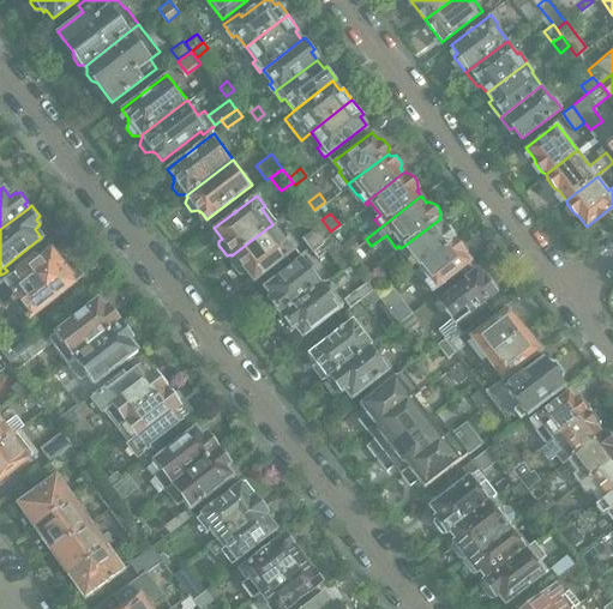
[(74,235),(85,227),(79,219),(68,227),(74,235)]
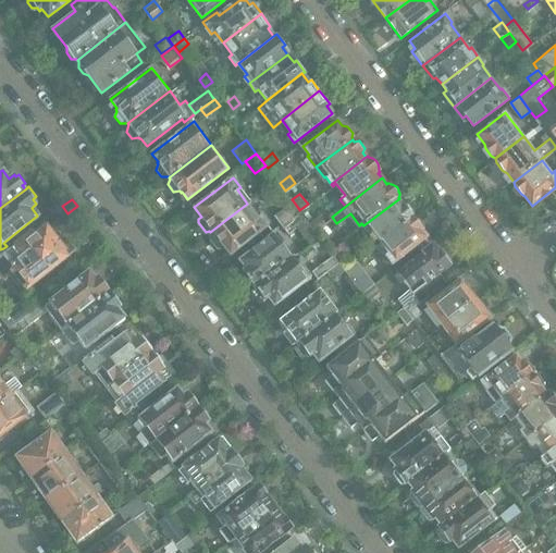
[(407,204),(402,204),(398,199),(363,225),(368,232),(371,229),(381,242),(412,218),(411,216),(412,210),(407,204)]
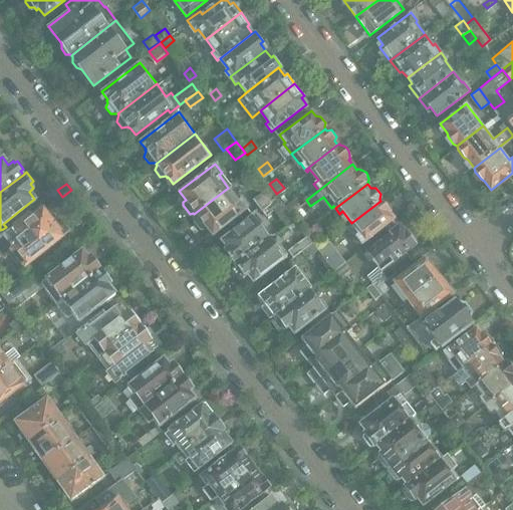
[(256,195),(261,203),(275,192),(270,185),(256,195)]
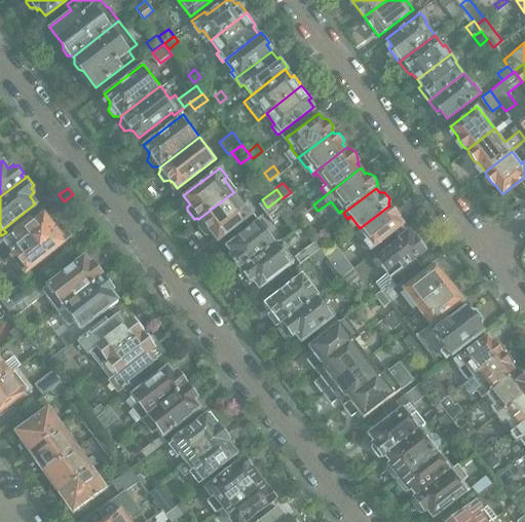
[(233,192),(198,219),(199,221),(198,224),(205,232),(209,232),(211,230),(218,239),(227,232),(254,213),(247,203),(244,206),(233,192)]
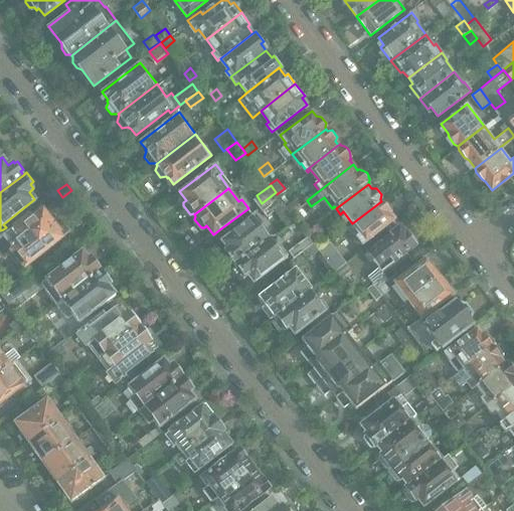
[(277,193),(276,192),(262,203),(268,210),(282,199),(277,193)]
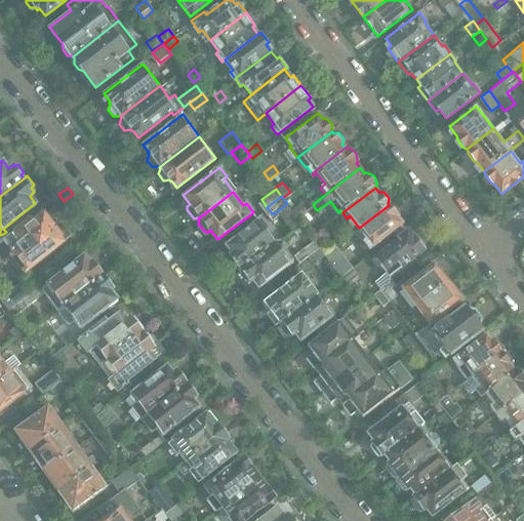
[(291,209),(296,215),(306,209),(300,202),(291,209)]
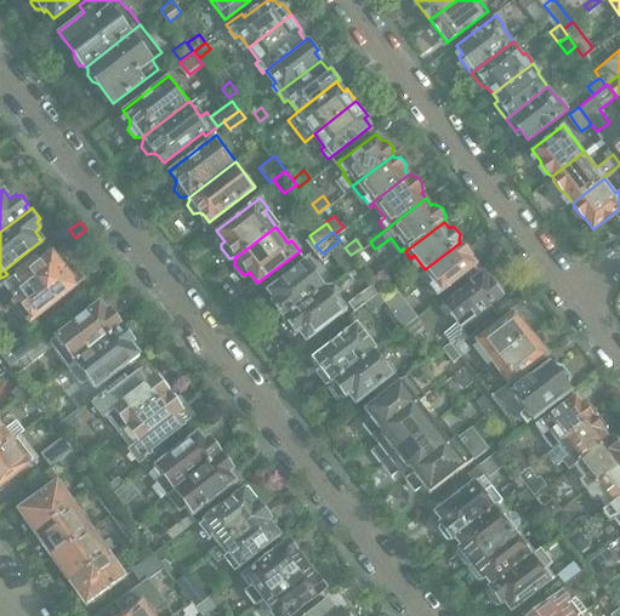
[(466,244),(461,244),(460,243),(425,269),(421,273),(437,294),(477,264),(471,256),(473,252),(466,244)]
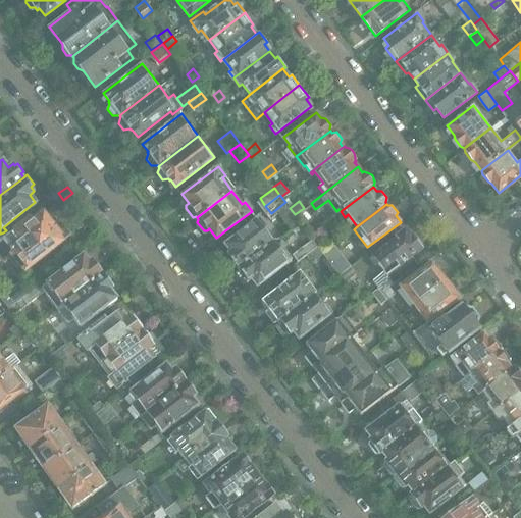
[(58,217),(51,223),(42,212),(33,219),(31,216),(6,236),(3,232),(0,234),(0,254),(4,259),(13,251),(27,267),(63,239),(60,234),(67,228),(58,217)]
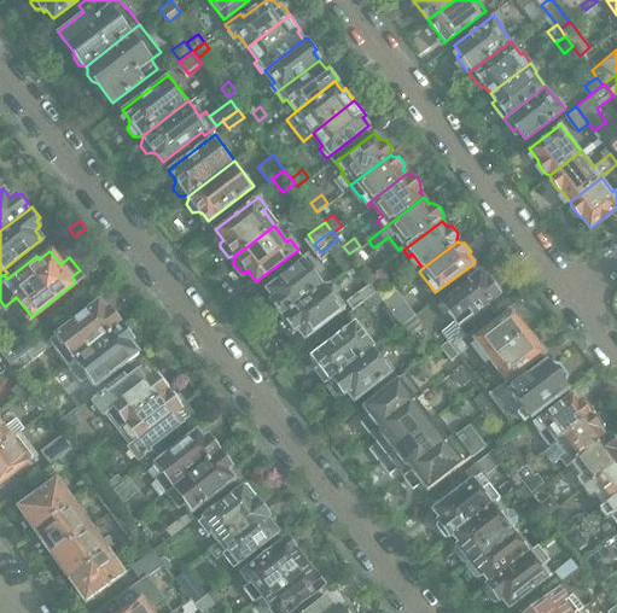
[(271,302),(266,304),(275,316),(279,313),(281,315),(321,284),(310,270),(313,268),(304,258),(275,281),(267,289),(273,296),(268,299),(271,302)]
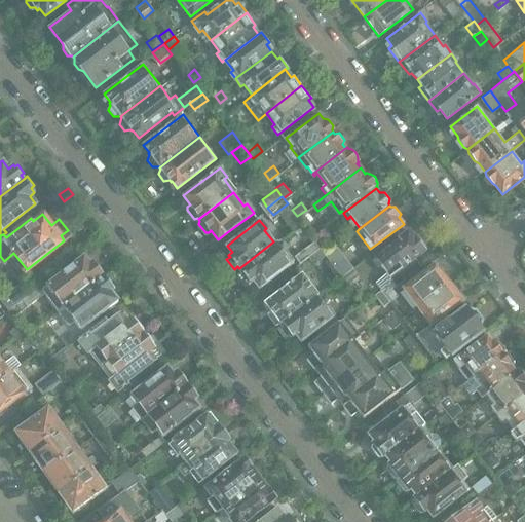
[(322,228),(311,235),(314,239),(316,241),(323,236),(321,234),(325,231),(322,228)]
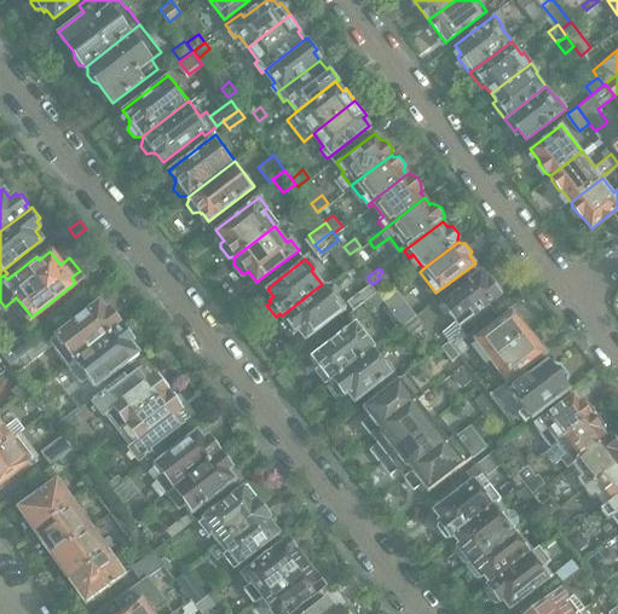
[(491,276),(489,278),(481,270),(440,300),(443,302),(458,323),(445,332),(454,342),(495,311),(487,301),(498,293),(497,291),(501,289),(491,276)]
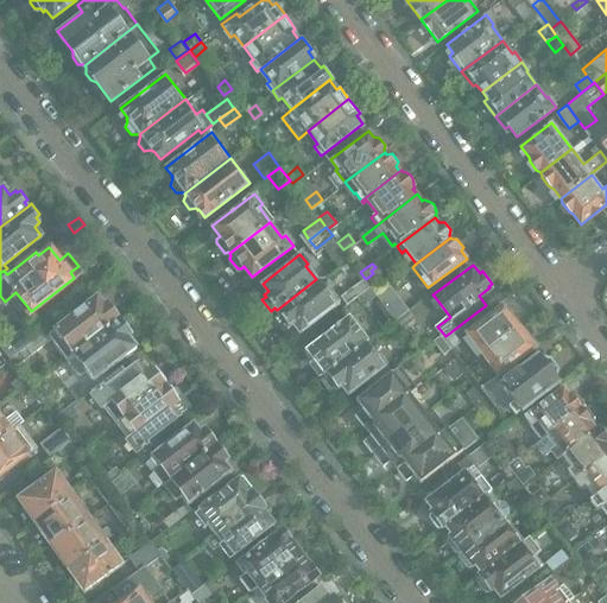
[(359,280),(341,293),(347,302),(356,294),(370,284),(366,279),(364,277),(359,280)]
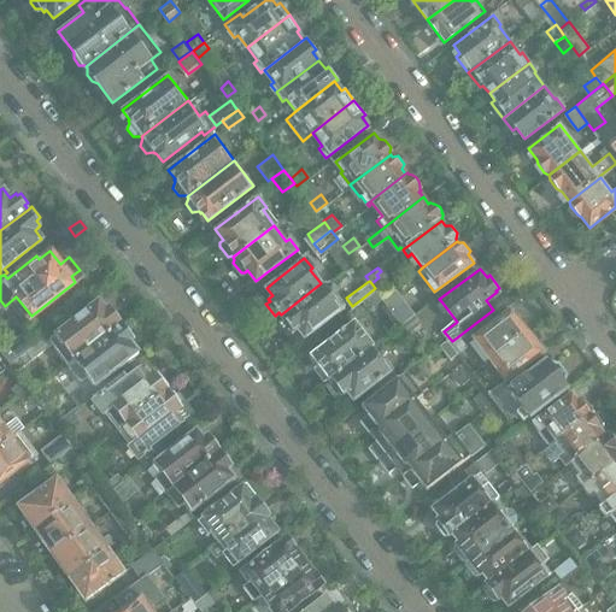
[(336,294),(332,298),(321,283),(281,315),(282,317),(279,321),(287,333),(291,329),(293,331),(298,328),(305,337),(346,306),(336,294)]
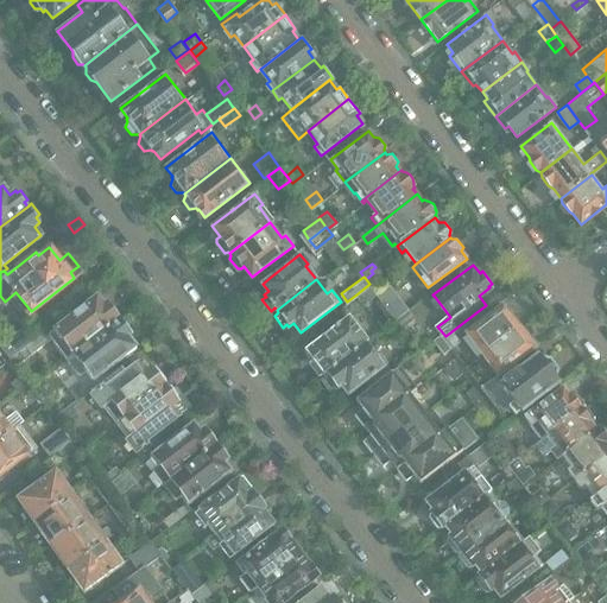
[(364,303),(377,293),(370,284),(356,294),(364,303)]
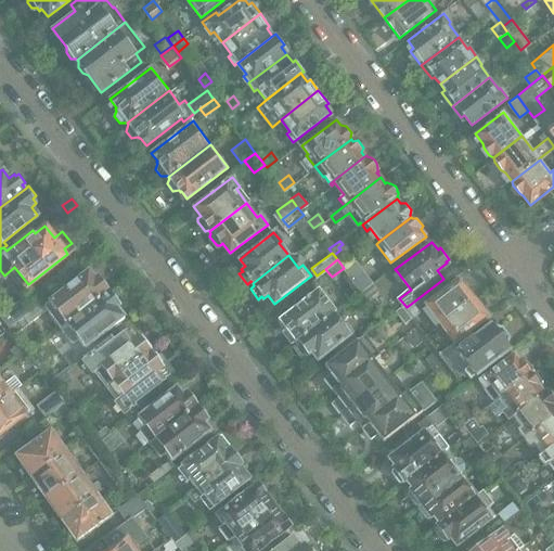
[(26,310),(8,324),(9,327),(10,327),(14,334),(47,309),(60,327),(107,290),(105,286),(106,283),(102,278),(99,278),(95,274),(93,277),(88,269),(43,304),(42,302),(28,312),(26,310)]
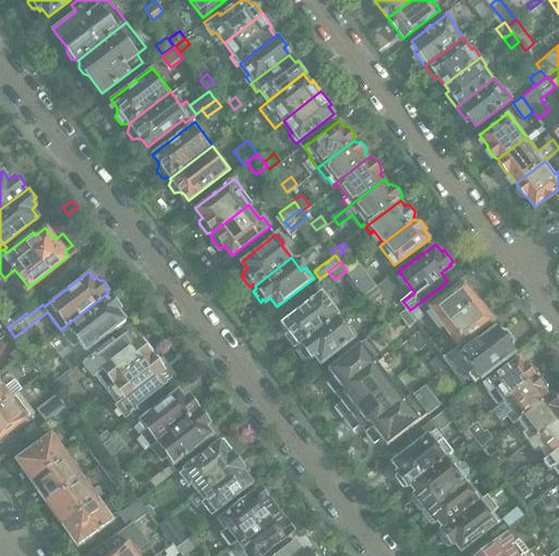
[(370,277),(359,285),(364,293),(375,285),(370,277)]
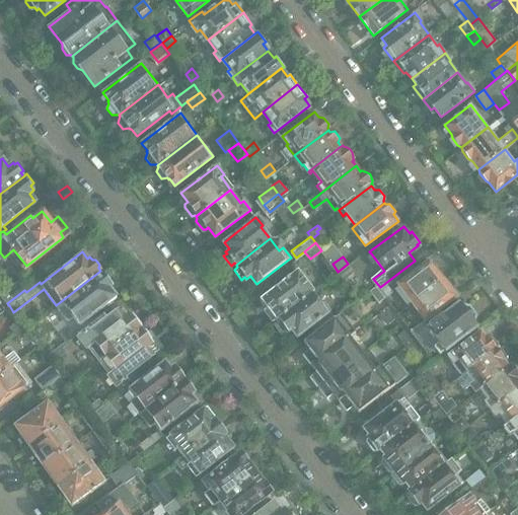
[(404,271),(395,278),(399,282),(397,284),(412,301),(442,278),(441,277),(443,274),(438,268),(434,268),(428,260),(419,267),(416,263),(404,271)]
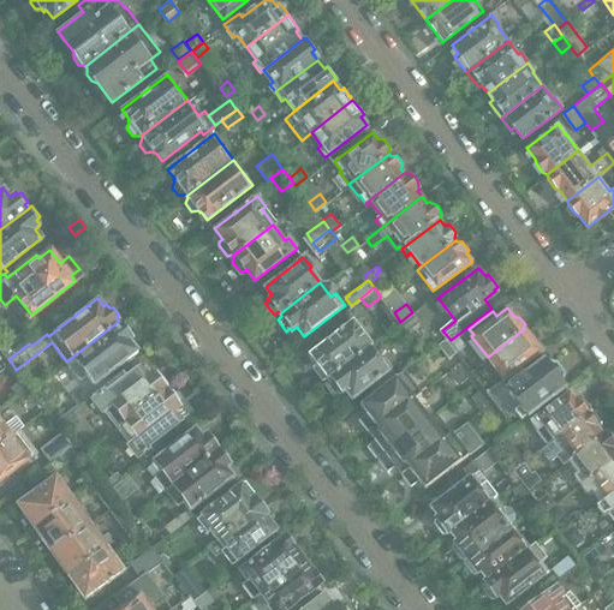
[(409,329),(419,320),(415,312),(403,322),(409,329)]
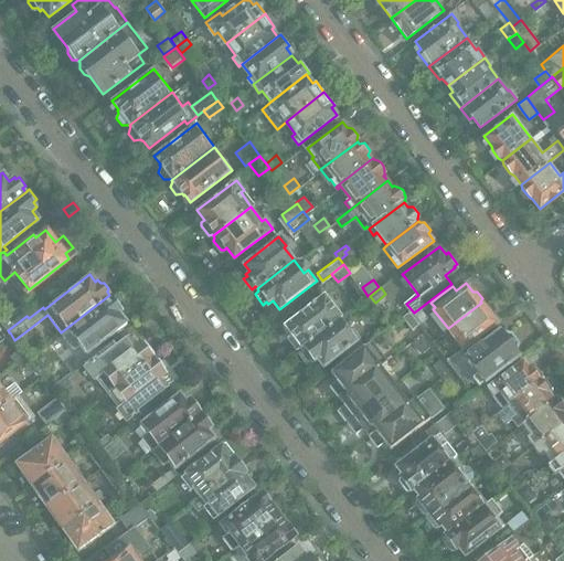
[(302,347),(340,318),(343,316),(325,292),(284,323),(302,347)]
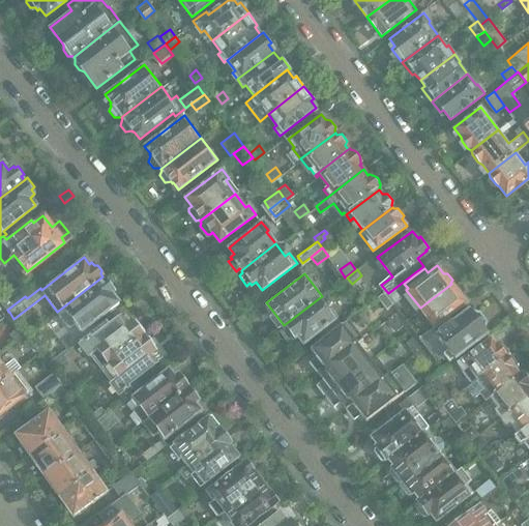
[(103,276),(57,312),(68,325),(72,322),(80,331),(118,301),(112,293),(114,291),(111,288),(112,285),(109,280),(105,280),(103,276)]
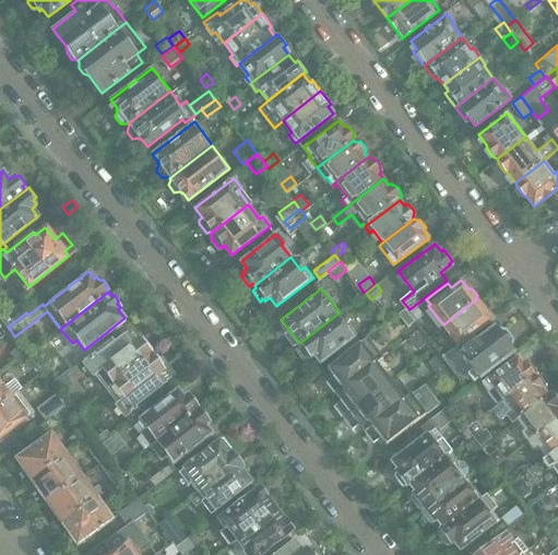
[(482,302),(477,302),(476,299),(443,325),(458,344),(443,355),(461,378),(474,368),(481,378),(515,352),(512,347),(513,340),(507,330),(498,329),(495,325),(462,349),(459,344),(490,319),(485,311),(486,307),(482,302)]
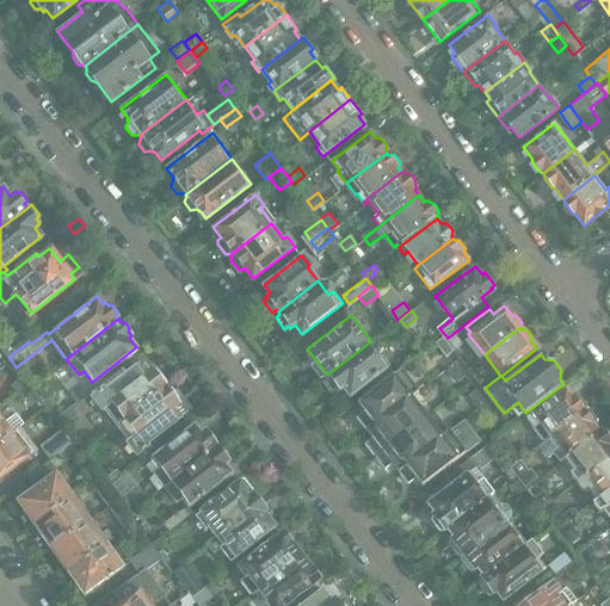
[(20,331),(0,346),(8,357),(29,341),(20,331)]
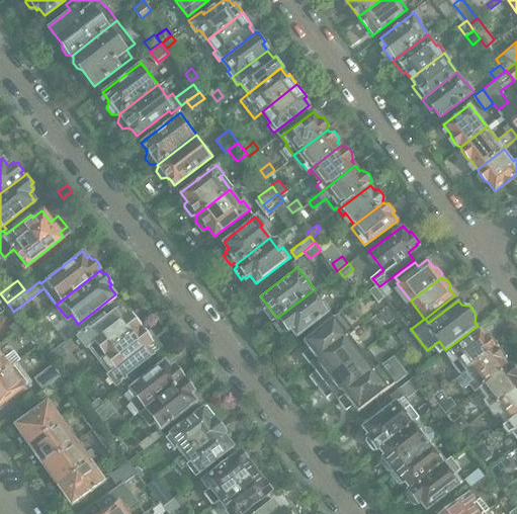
[(379,300),(384,295),(375,283),(370,288),(379,300)]
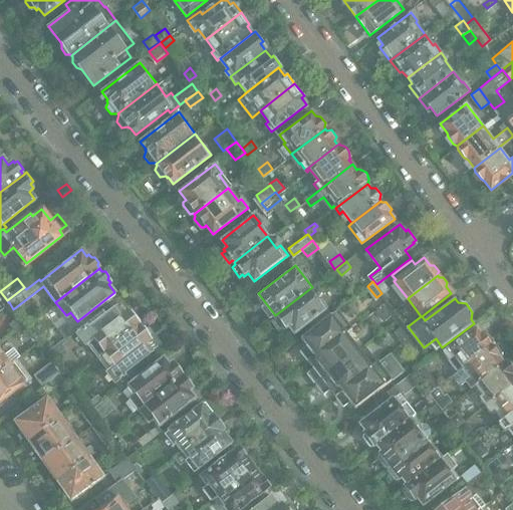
[(321,299),(317,301),(309,289),(275,315),(276,317),(273,319),(280,327),(282,325),(286,330),(289,327),(294,333),(327,307),(321,299)]
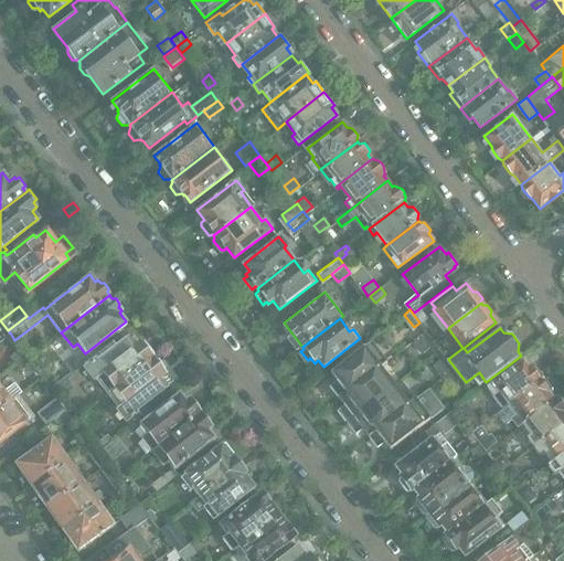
[(423,350),(429,345),(421,334),(414,338),(423,350)]
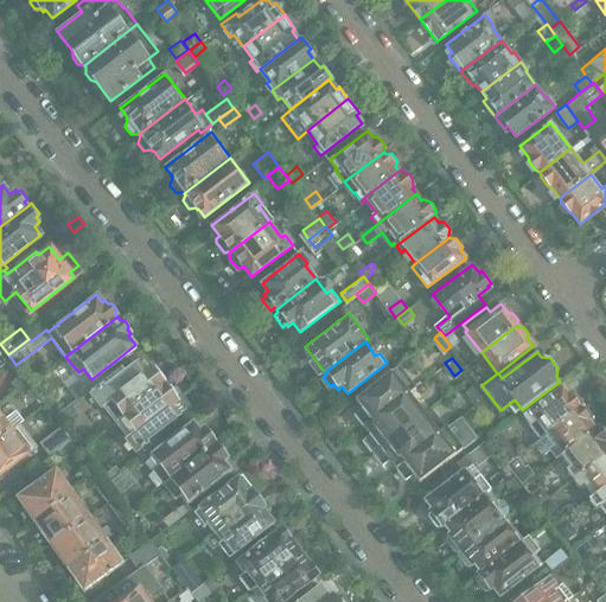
[(151,367),(147,371),(140,362),(127,371),(121,363),(97,380),(101,385),(91,394),(101,407),(103,404),(116,422),(164,384),(163,382),(164,378),(158,370),(153,371),(151,367)]
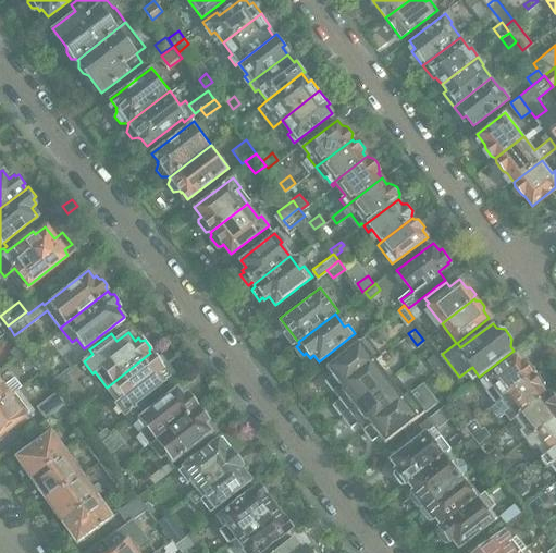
[(336,390),(382,354),(368,334),(328,366),(333,372),(326,378),(336,390)]
